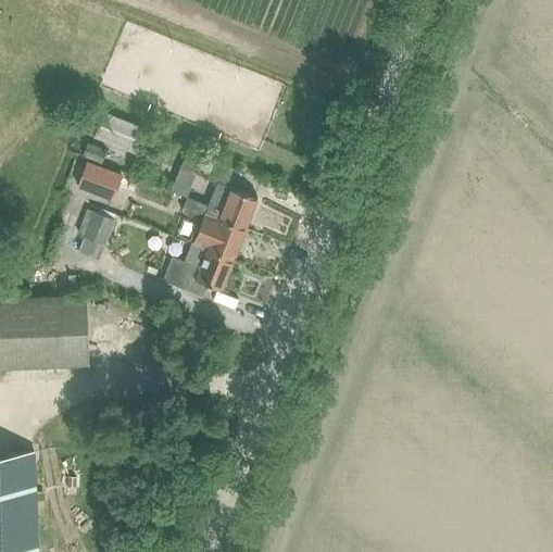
[(146,138),(104,121),(99,134),(140,151),(146,138)]
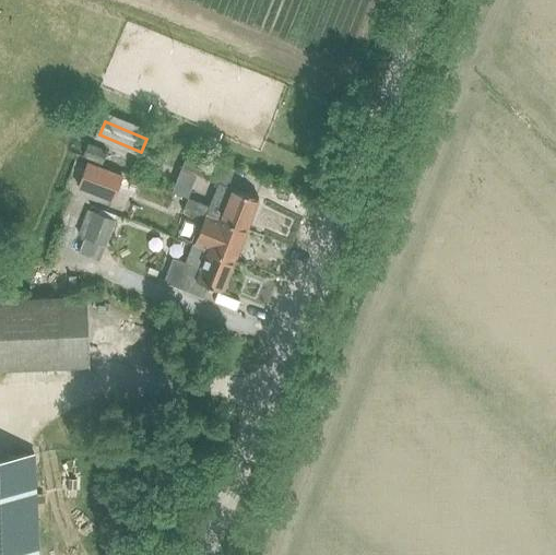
[(219,169),(194,158),(189,170),(213,181),(219,169)]
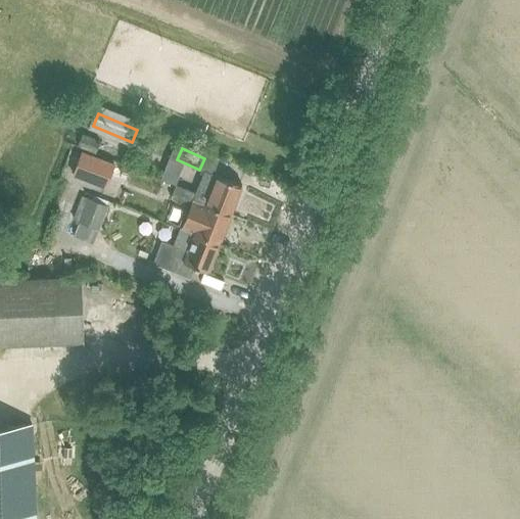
[(78,151),(72,178),(107,186),(113,159),(78,151)]
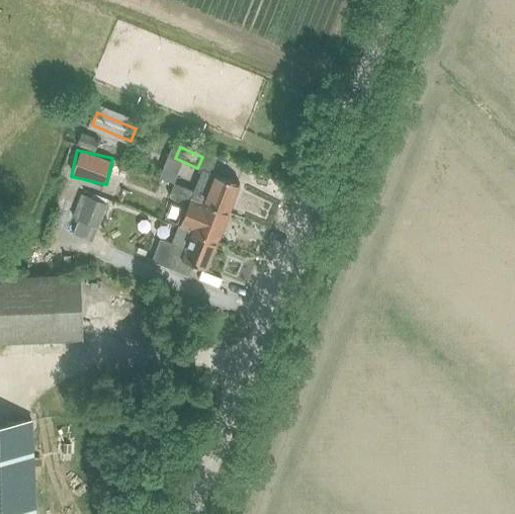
[(185,190),(180,203),(190,207),(193,201),(229,216),(241,186),(203,172),(195,194),(185,190)]
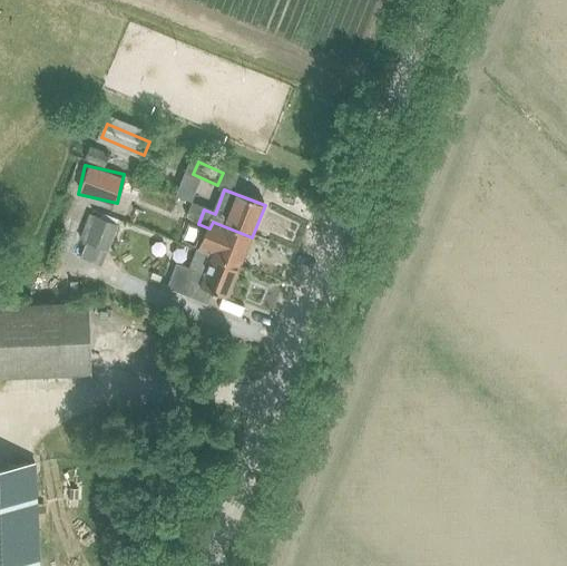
[(193,205),(187,220),(198,224),(204,210),(193,205)]
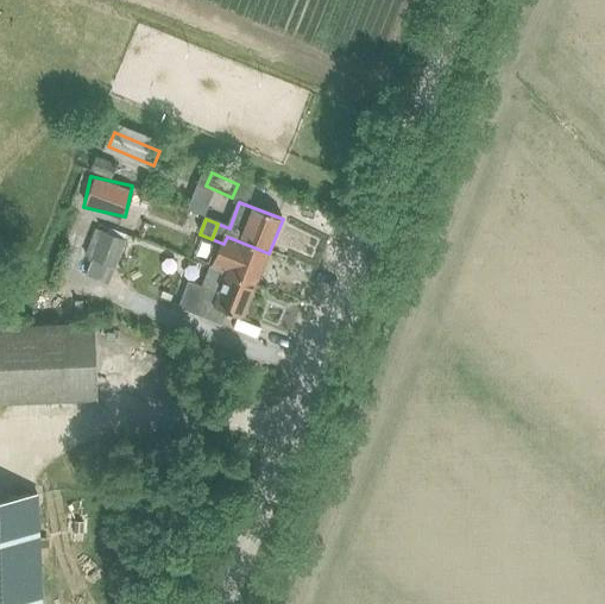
[(127,244),(104,234),(93,262),(117,271),(127,244)]
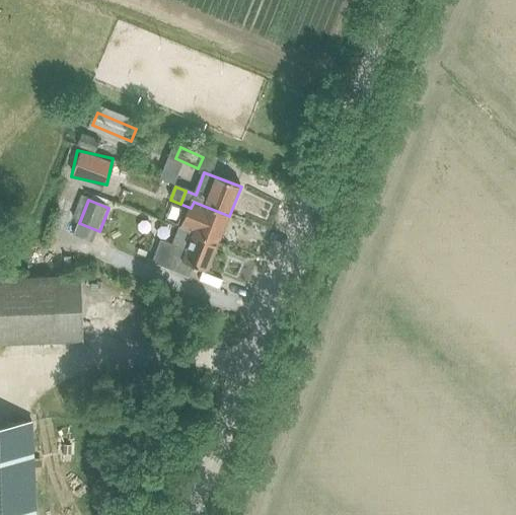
[(194,202),(191,208),(181,230),(194,235),(195,234),(218,244),(229,216),(194,202)]
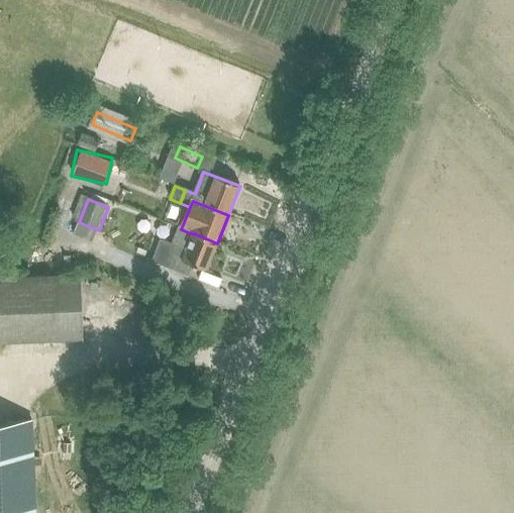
[(186,252),(161,242),(152,264),(188,278),(193,267),(206,272),(217,243),(194,233),(193,234),(186,252)]
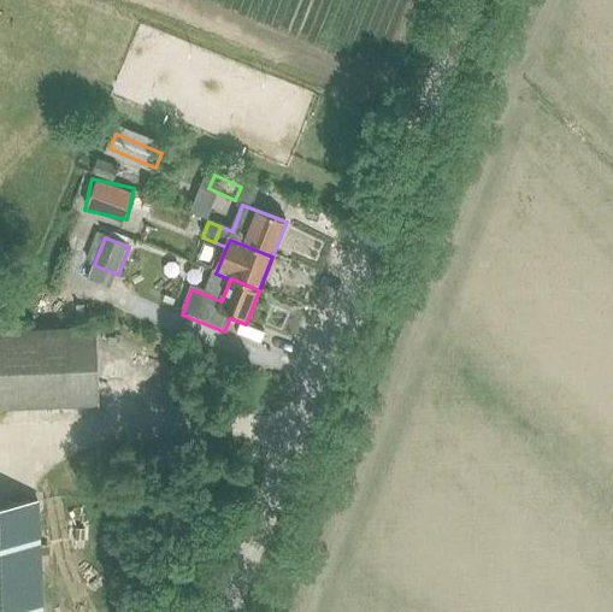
[(95,333),(0,335),(0,411),(99,407),(95,333)]
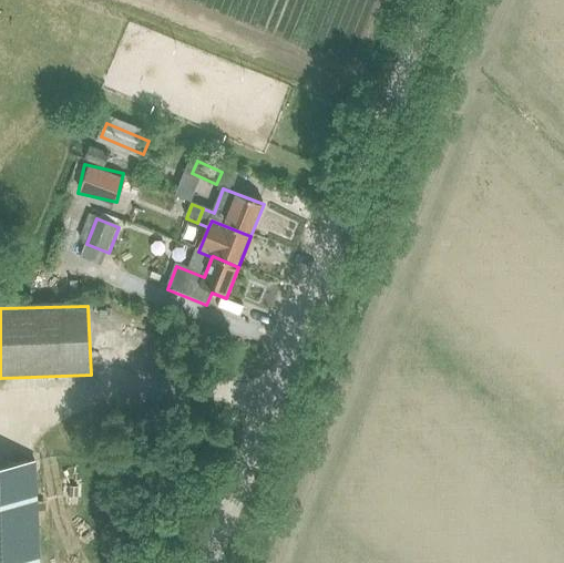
[(39,562),(36,464),(0,466),(0,562),(39,562)]
